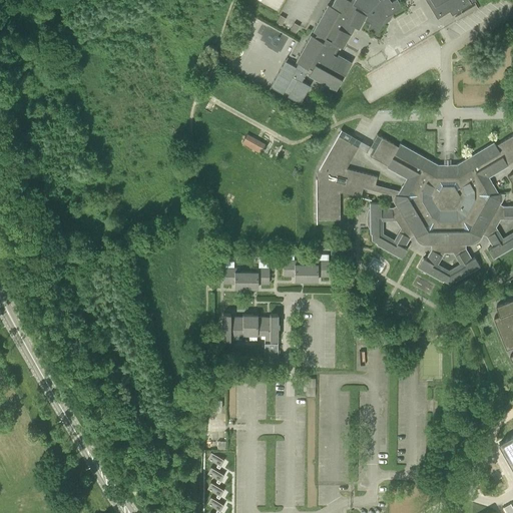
[(425,0),(437,18),(449,10),(452,15),(476,0),(475,0),(334,0),(331,6),(328,4),(313,31),(317,33),(315,37),(311,34),(296,61),(298,63),(296,66),(286,60),(286,59),(271,86),(283,93),(284,91),(289,94),(288,96),(300,103),(310,85),(302,81),(304,78),(307,72),(310,73),(309,76),(336,91),(352,61),(338,54),(337,56),(333,54),(338,45),(343,48),(351,34),(349,33),(351,30),(353,26),(359,29),(365,20),(370,23),(367,29),(376,34),(385,19),(387,16),(402,7),(398,0),(393,0),(391,1),(390,0),(425,0)]
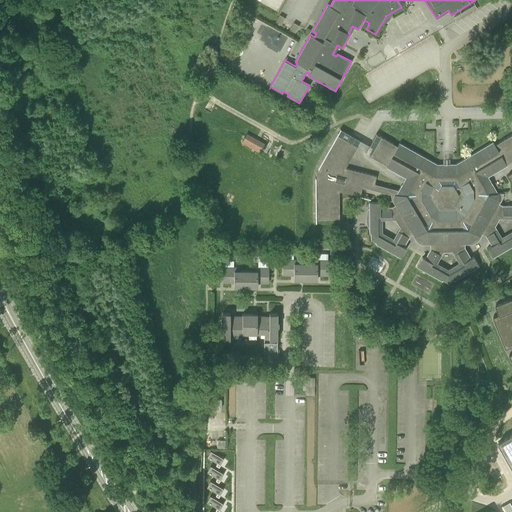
[(472,10),(479,6),(476,1),(469,4),(472,10)]
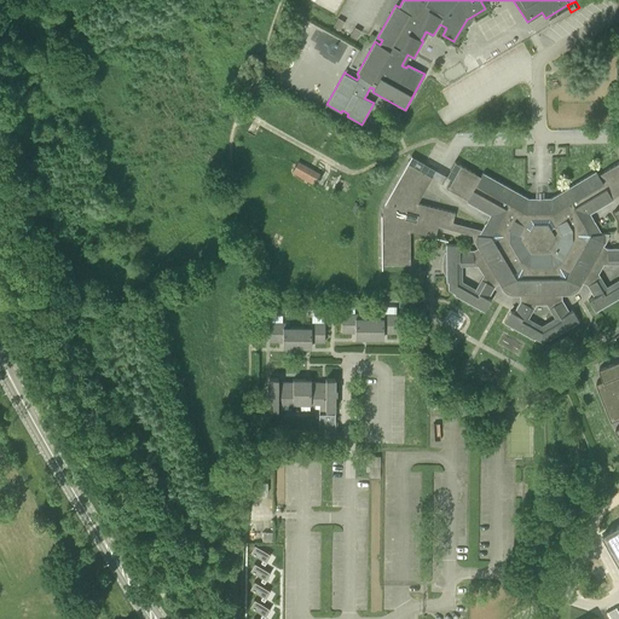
[(333,27),(340,30),(345,22),(337,18),(333,27)]
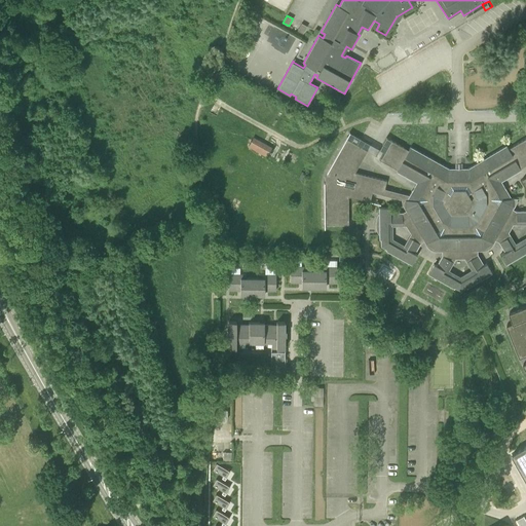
[(297,31),(303,34),(307,26),(301,23),(297,31)]
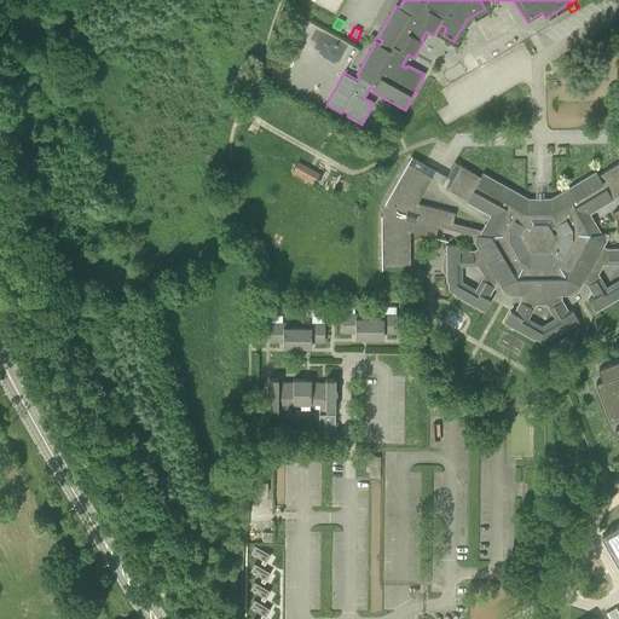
[(602,233),(590,213),(613,200),(612,197),(618,192),(618,161),(618,162),(599,174),(596,171),(551,197),(539,197),(528,198),(482,172),(481,177),(460,165),(446,187),(468,200),(467,202),(490,215),(481,230),(452,221),(455,213),(417,202),(432,177),(408,163),(385,203),(385,204),(385,206),(383,208),(382,209),(382,210),(382,212),(382,213),(382,215),(382,264),(394,264),(394,261),(397,261),(398,264),(410,262),(410,230),(434,237),(438,226),(443,226),(476,235),(476,243),(479,247),(473,250),(460,250),(460,244),(446,244),(446,282),(449,282),(449,289),(455,293),(453,295),(485,312),(491,300),(489,299),(495,287),(501,283),(502,287),(509,290),(516,294),(520,294),(520,300),(514,312),(510,311),(504,323),(534,340),(536,339),(542,342),(548,339),(549,340),(579,322),(572,310),(570,311),(562,300),(562,294),(566,294),(573,289),(580,285),(582,282),(588,285),(594,296),(589,300),(595,312),(618,298),(618,207),(614,210),(618,219),(618,247),(608,248),(602,246),(605,242),(605,233),(602,233)]
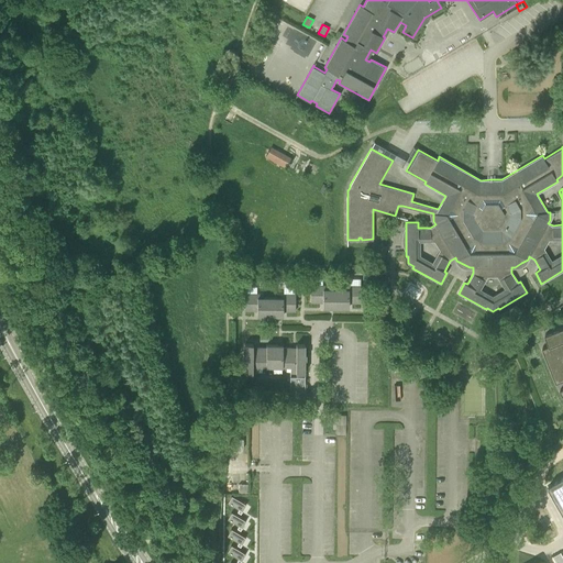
[(265,157),(285,168),(286,167),(290,158),(271,147),(269,150),(265,157)]
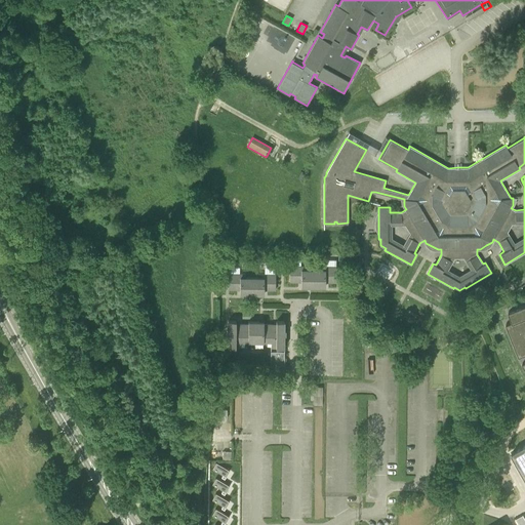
[(320,270),(307,270),(307,266),(290,266),(290,282),(301,282),(301,286),(325,286),(325,282),(336,282),(337,266),(320,266),(320,270)]
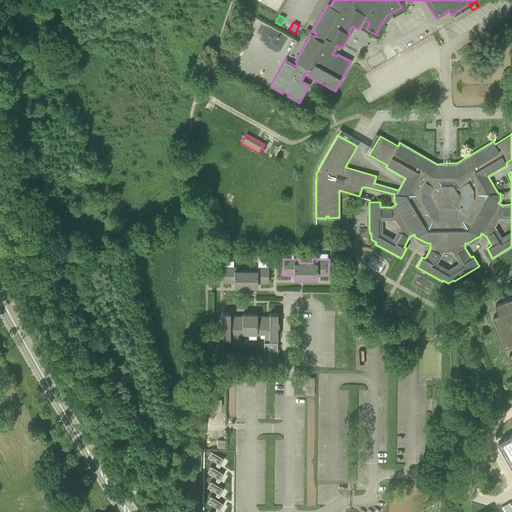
[(252,270),(240,270),(240,267),(223,267),(223,282),(234,282),(234,287),(258,287),(258,282),(269,282),(269,267),(252,267),(252,270)]
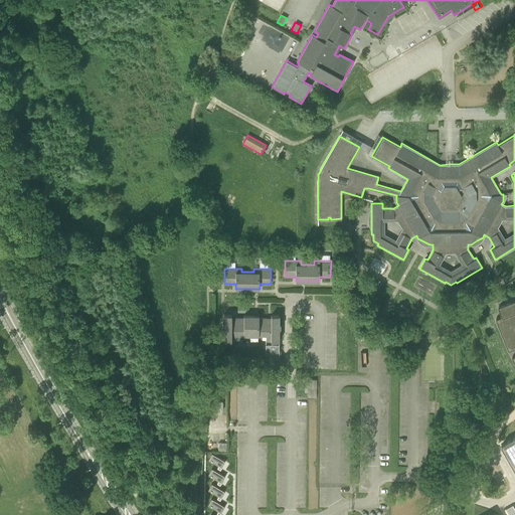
[(356,298),(365,297),(364,285),(355,286),(356,298)]
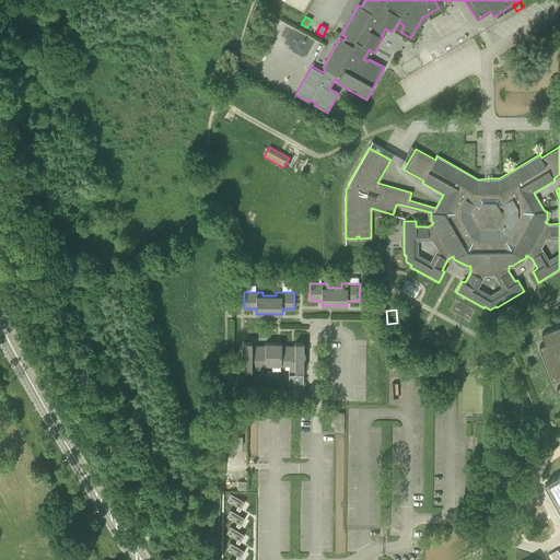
[(559,325),(543,333),(547,341),(540,345),(553,380),(559,376),(559,384),(558,386),(559,391),(559,325)]
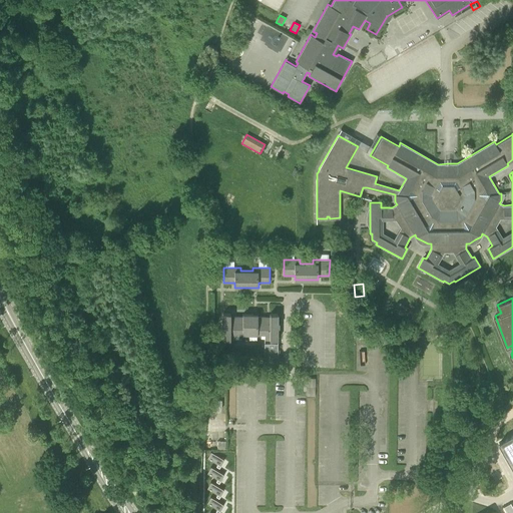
[(242,317),(230,317),(230,314),(223,314),(223,322),(221,322),(221,331),(223,331),(222,340),(230,340),(230,339),(235,339),(235,331),(242,332),(242,334),(258,334),(258,332),(266,332),(265,340),(278,340),(278,327),(279,327),(279,322),(278,322),(278,314),(270,314),(270,317),(258,317),(258,314),(242,314),(242,317)]
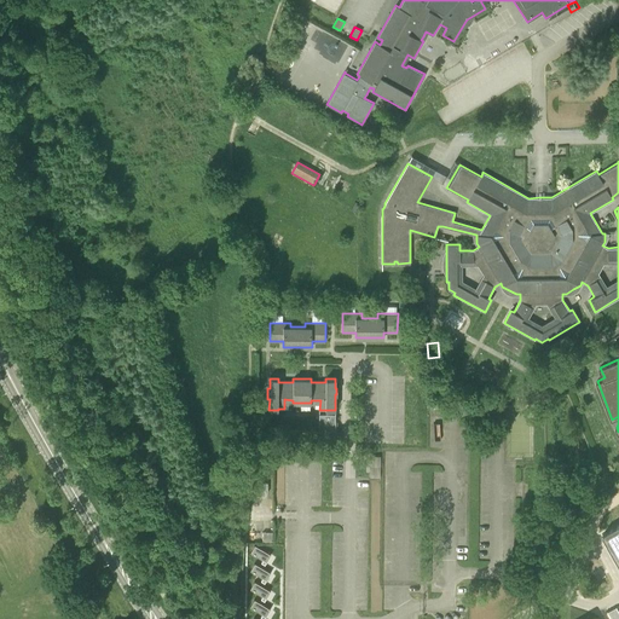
[(319,438),(335,437),(335,414),(319,414),(319,438)]
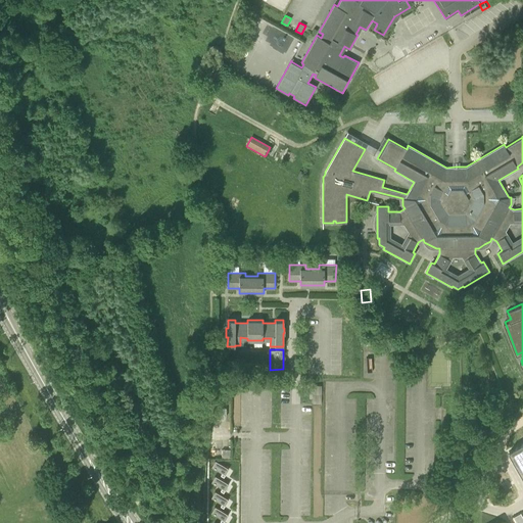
[(321,403),(321,385),(313,385),(313,403),(321,403)]
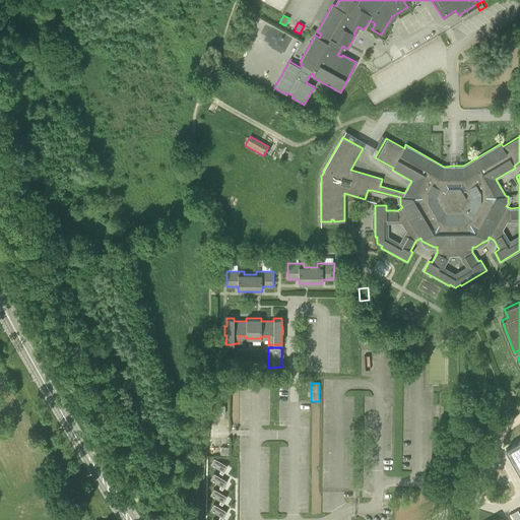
[(519,519),(519,442),(507,449),(519,471),(519,519)]
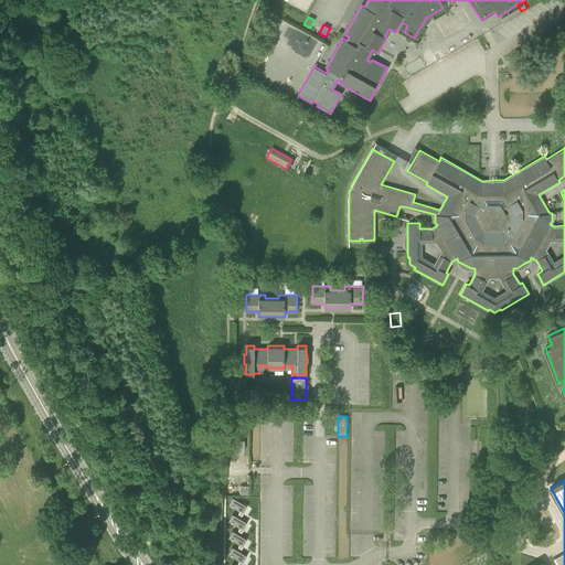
[(232,498),(228,504),(240,511),(243,513),(246,507),(232,498)]
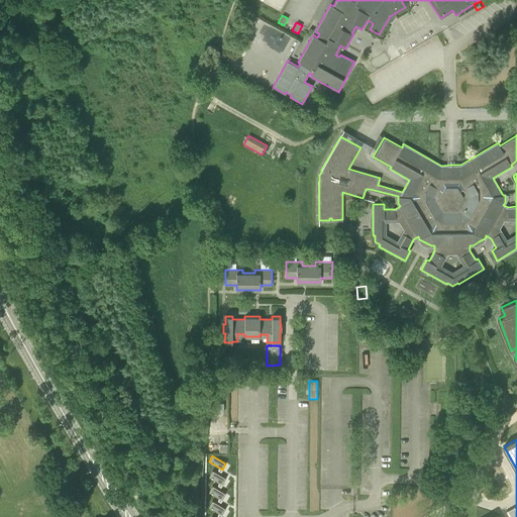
[(212,471),(208,477),(219,483),(222,485),(225,479),(212,471)]
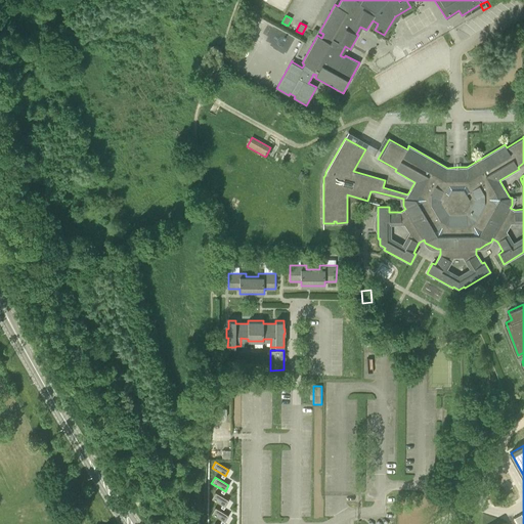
[(215,492),(211,498),(222,505),(225,507),(228,499),(215,492)]
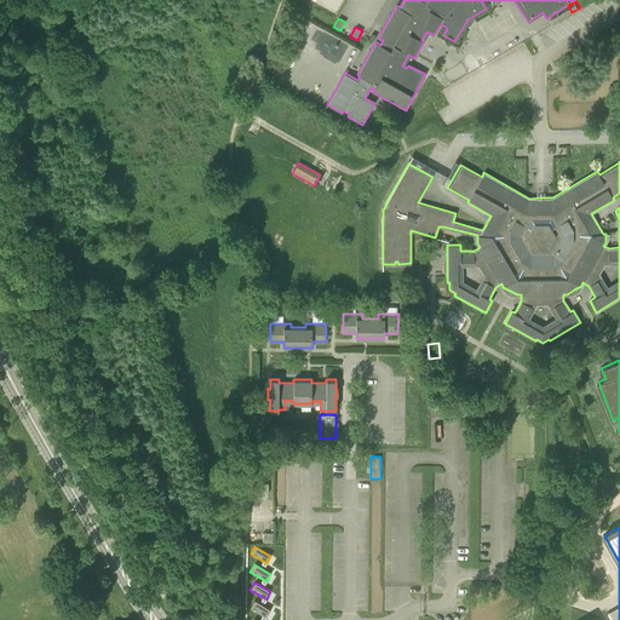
[(270,609),(254,601),(250,608),(263,615),(267,618),(270,609)]
